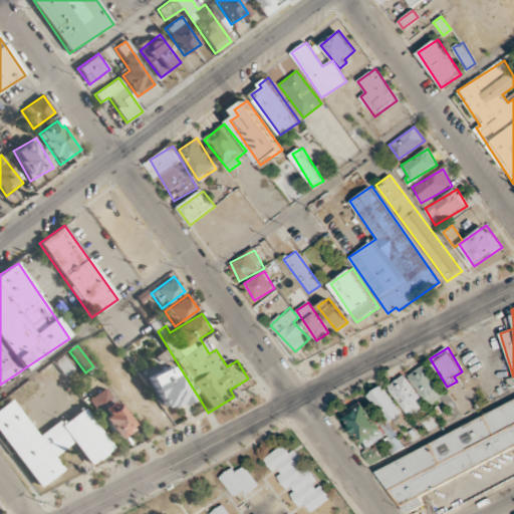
[(65,377),(74,370),(63,355),(53,362),(65,377)]
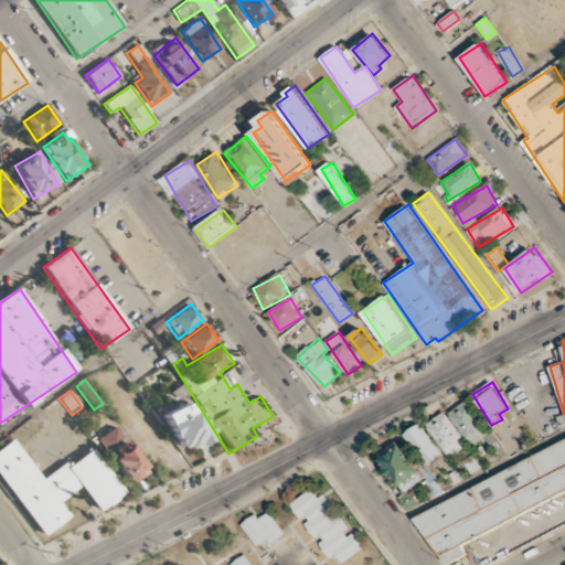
[(161,414),(179,452),(210,439),(196,408),(198,407),(194,400),(161,414)]
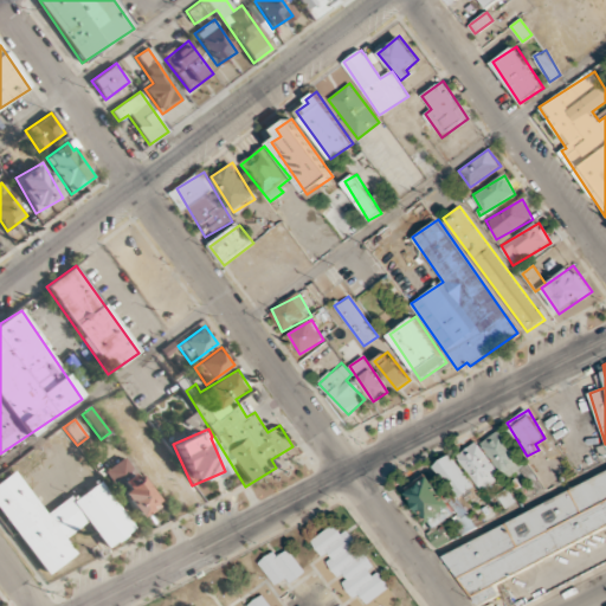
[(508,478),(527,464),(500,429),(481,444),(508,478)]
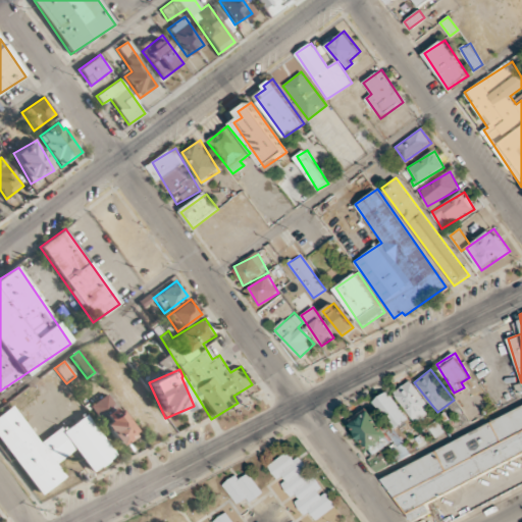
[(430,414),(414,379),(396,388),(412,422),(430,414)]
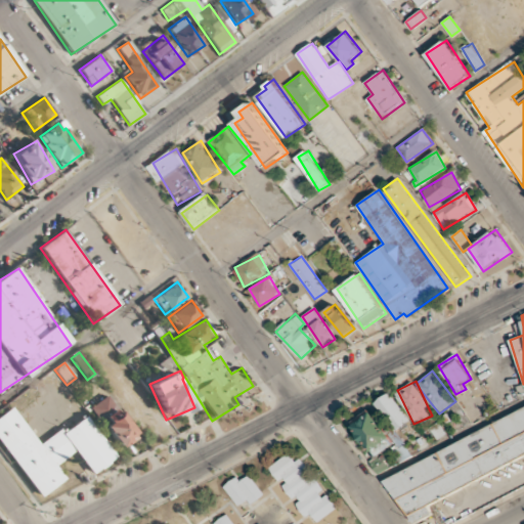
[(410,422),(391,392),(375,402),(390,426),(383,430),(370,410),(351,423),(374,459),(389,449),(398,464),(412,454),(396,431),(410,422)]
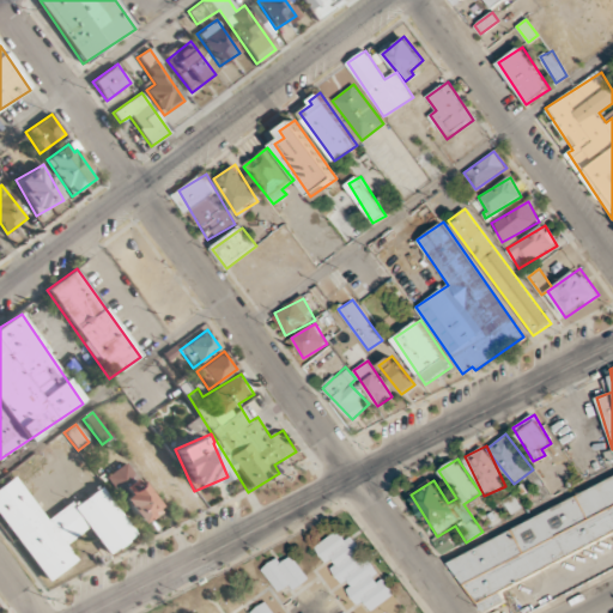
[(104,477),(113,490),(133,477),(126,463),(104,477)]
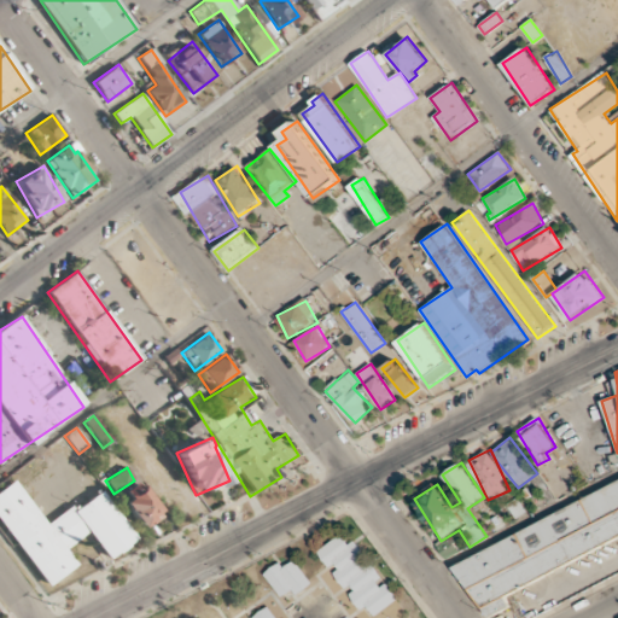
[(12,481),(0,489),(0,524),(47,587),(76,565),(64,549),(87,531),(108,559),(116,552),(117,553),(128,546),(127,544),(135,538),(99,491),(98,493),(95,490),(93,491),(95,494),(76,508),(75,506),(73,507),(70,506),(46,524),(12,481)]
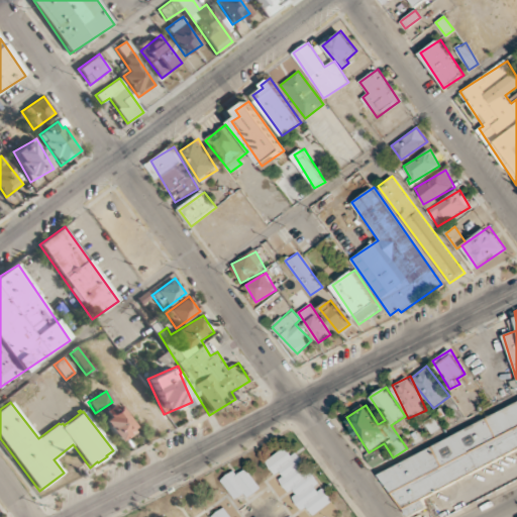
[(96,415),(119,443),(135,430),(112,402),(96,415)]
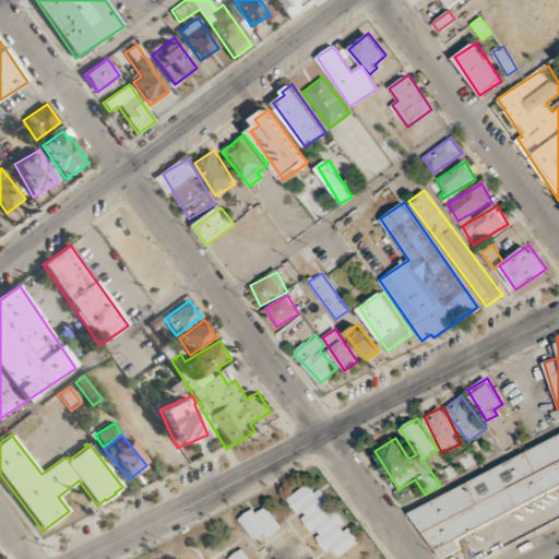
[(558,439),(413,503),(436,558),(439,558),(462,549),(455,534),(558,487),(558,439)]
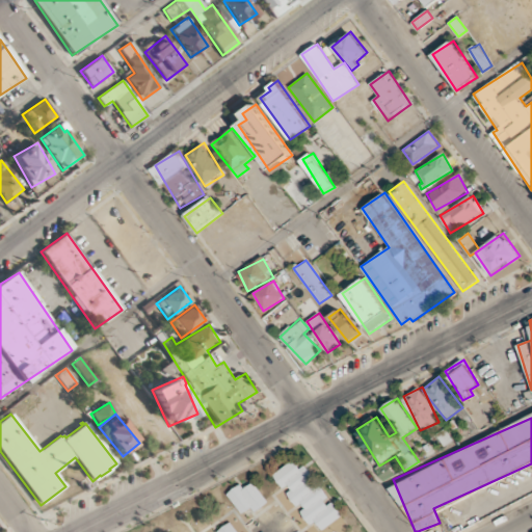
[(343,516),(331,499),(328,500),(306,464),(299,469),(294,460),(272,474),(284,491),(286,490),(297,510),(299,509),(310,526),(316,522),(322,530),(343,516)]
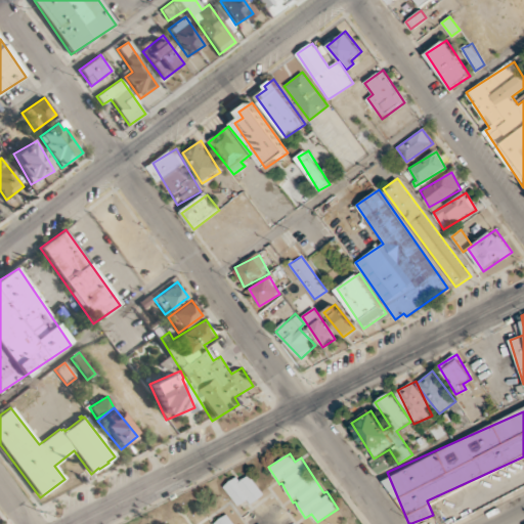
[(225,484),(236,507),(248,500),(250,504),(263,496),(251,474),(239,480),(238,477),(225,484)]
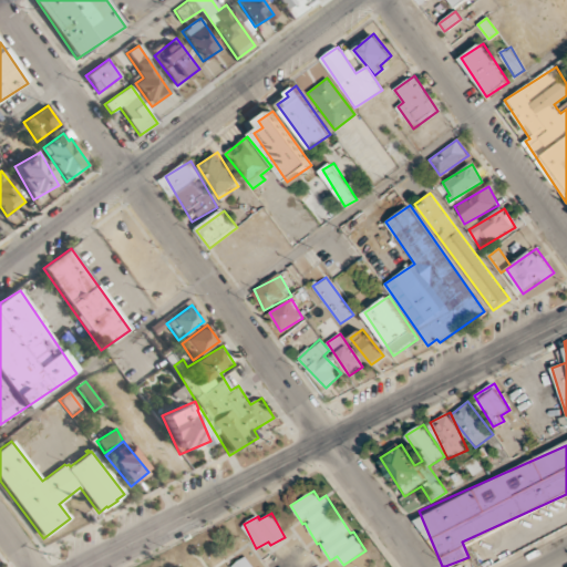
[(253,566),(246,556),(232,566),(253,566)]
